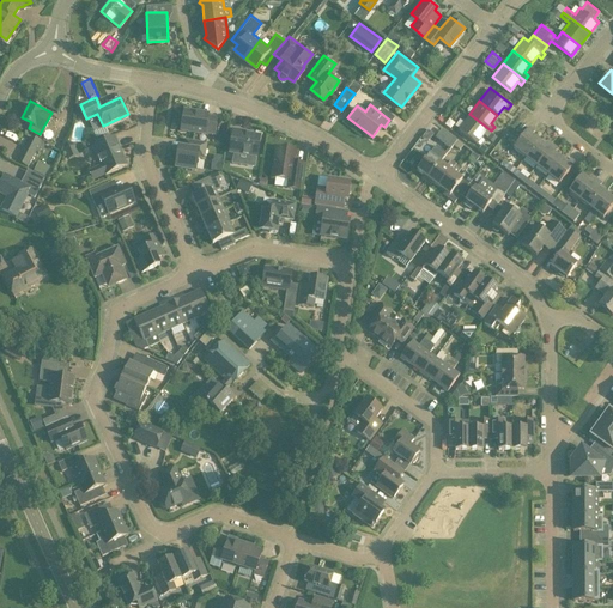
[(214,132),(217,115),(208,114),(208,113),(194,110),(195,109),(184,108),(181,128),(205,132),(206,129),(214,132)]
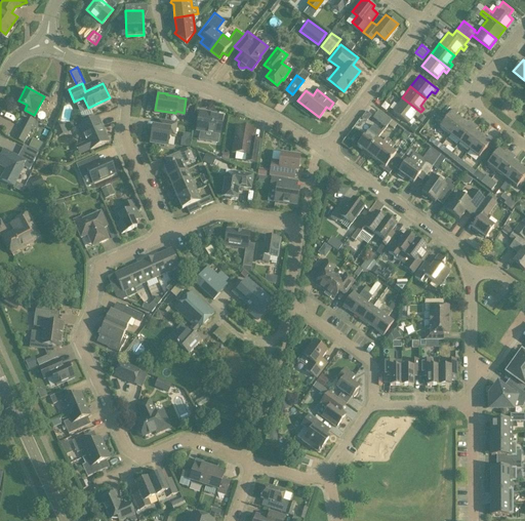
[(417,116),(420,112),(402,97),(393,110),(408,121),(414,114),(417,116)]
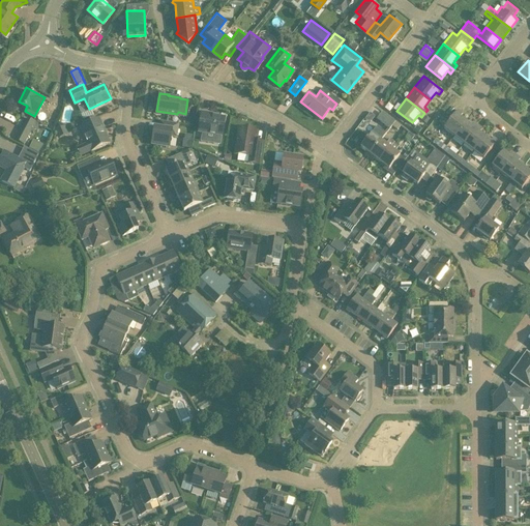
[(459,107),(454,111),(443,125),(453,134),(465,119),(460,115),(463,110),(459,107)]
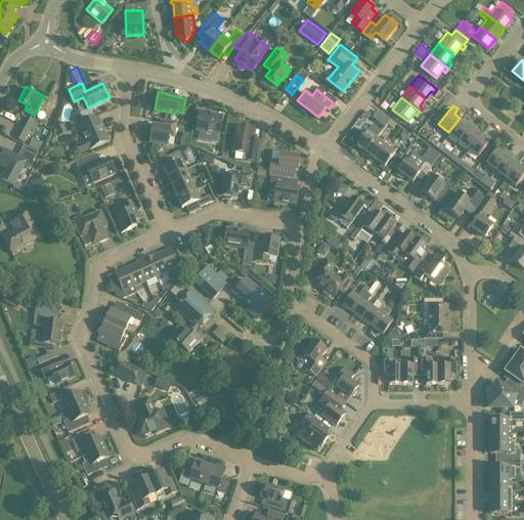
[(219,132),(222,114),(208,112),(208,110),(200,109),(197,128),(211,131),(210,137),(212,138),(216,139),(217,138),(218,132),(219,132)]
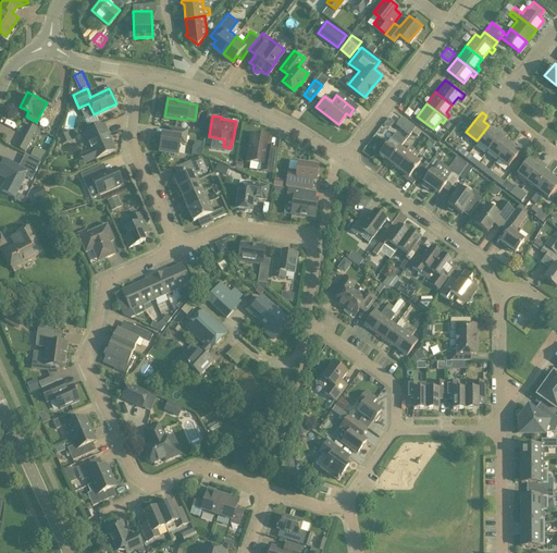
[(405,118),(399,125),(409,133),(415,125),(405,118)]
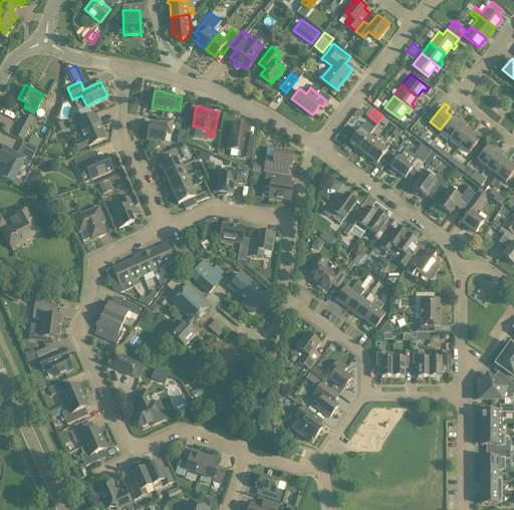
[(32,125),(37,116),(26,110),(14,133),(23,137),(29,124),(32,125)]
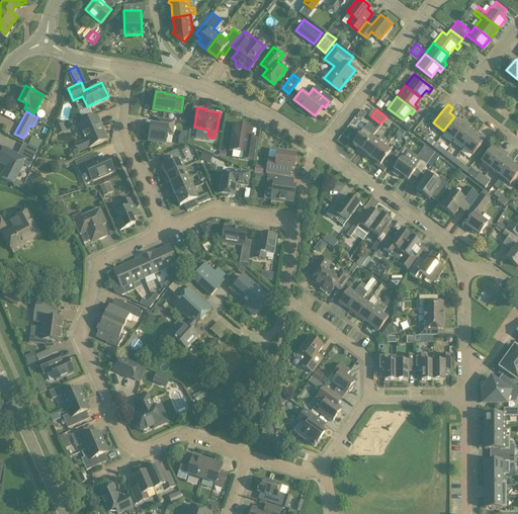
[(79,121),(85,136),(74,141),(78,150),(107,138),(96,113),(79,121)]
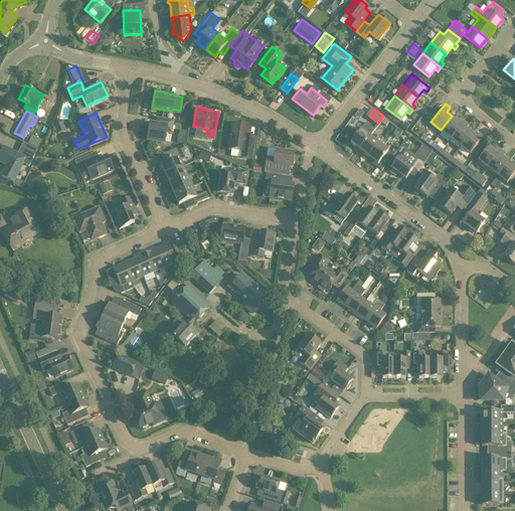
[(172,131),(173,118),(156,116),(155,122),(150,122),(148,137),(165,140),(166,130),(172,131)]
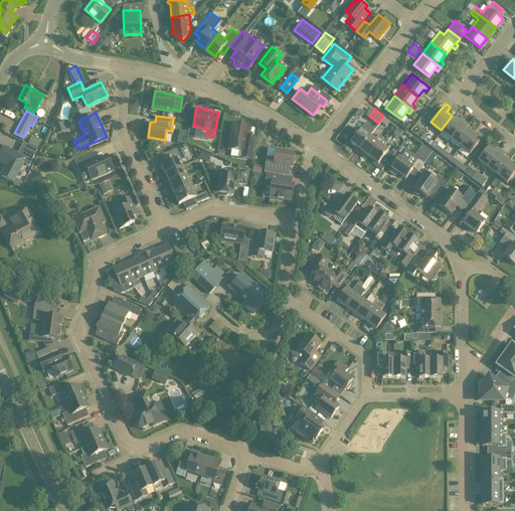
[(458,121),(452,116),(441,130),(451,137),(465,119),(461,116),(458,121)]
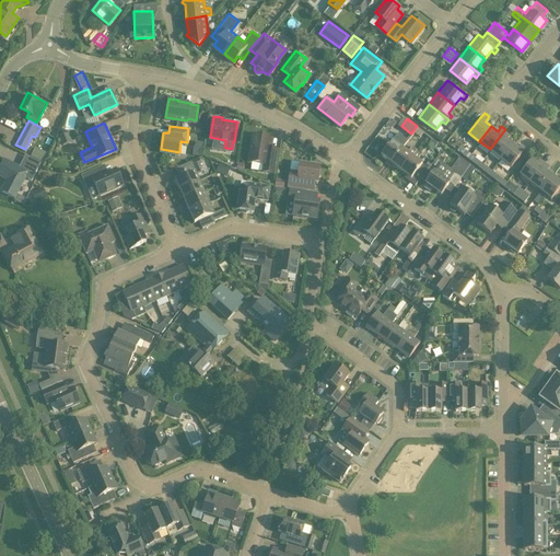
[(512,142),(506,137),(510,132),(505,129),(490,149),(500,158),(512,142)]
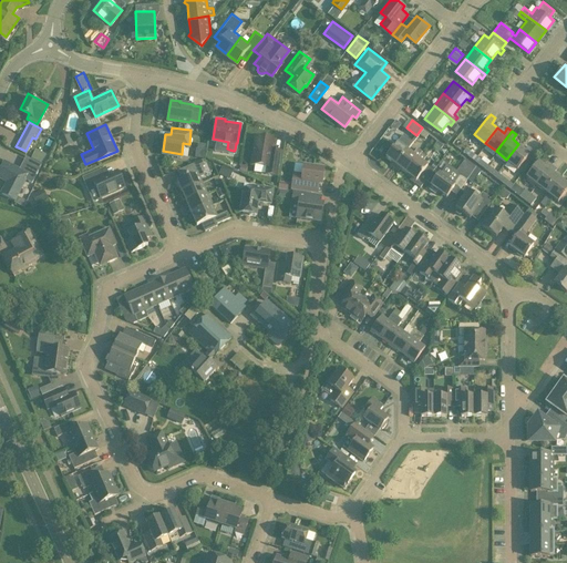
[(385,155),(392,160),(390,162),(394,165),(408,149),(406,147),(413,140),(403,132),(385,155)]
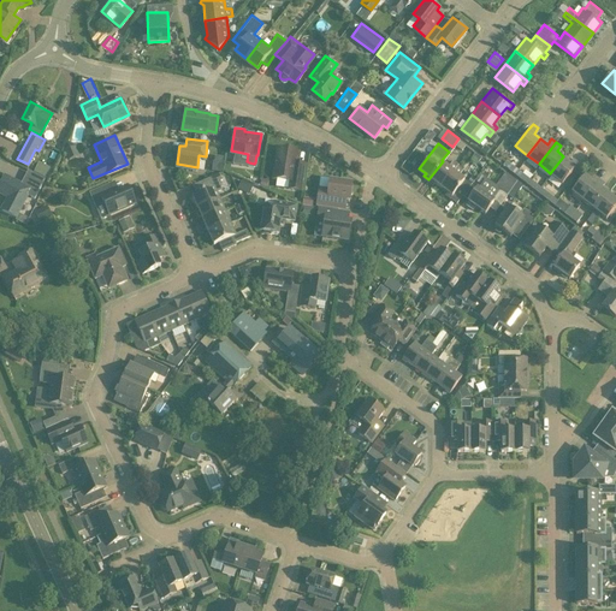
[(273,176),(292,178),(291,187),(302,188),(304,172),(295,171),(298,149),(278,146),(273,176)]
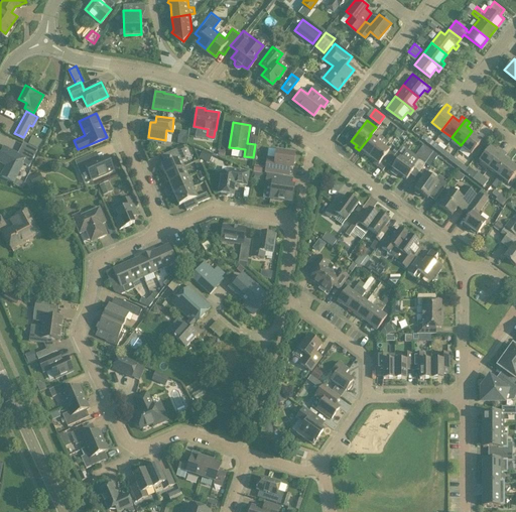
[(482,138),(485,134),(481,131),(477,135),(472,131),(461,145),(475,155),(486,141),(482,138)]
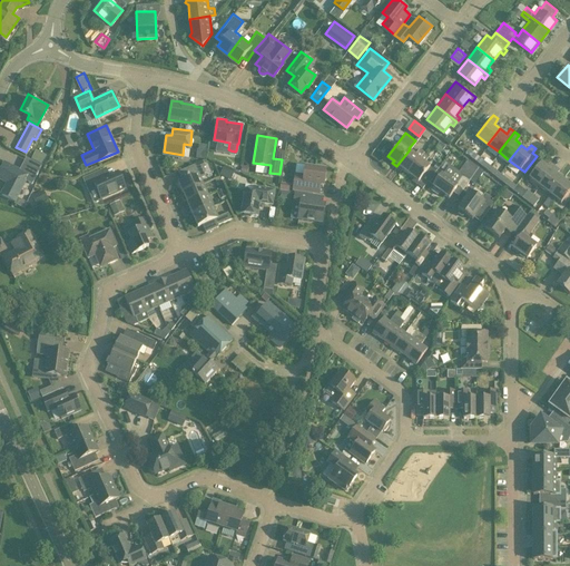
[(36,146),(31,155),(42,160),(47,152),(36,146)]
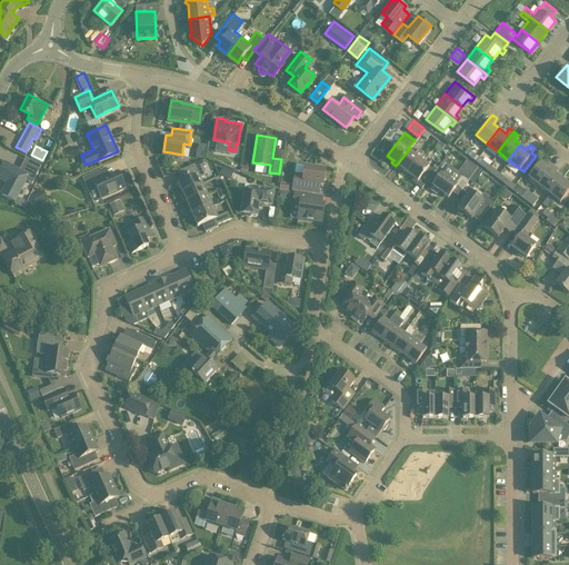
[(401,167),(407,171),(423,150),(418,146),(413,152),(409,149),(396,166),(399,169),(401,167)]
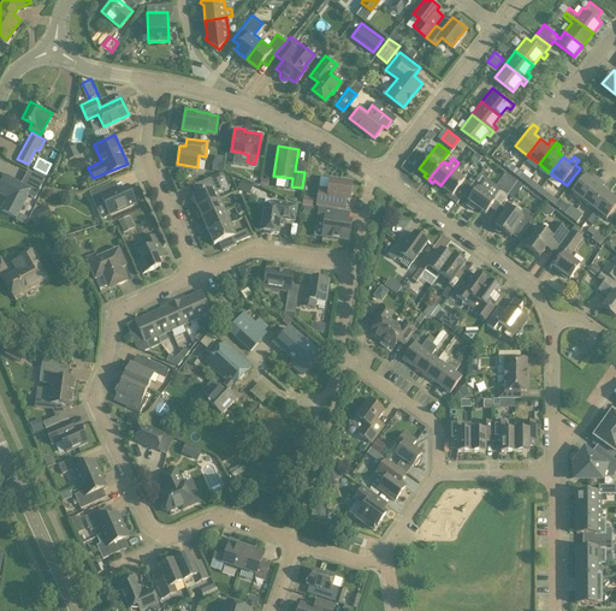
[(503,162),(514,171),(517,166),(507,158),(503,162)]
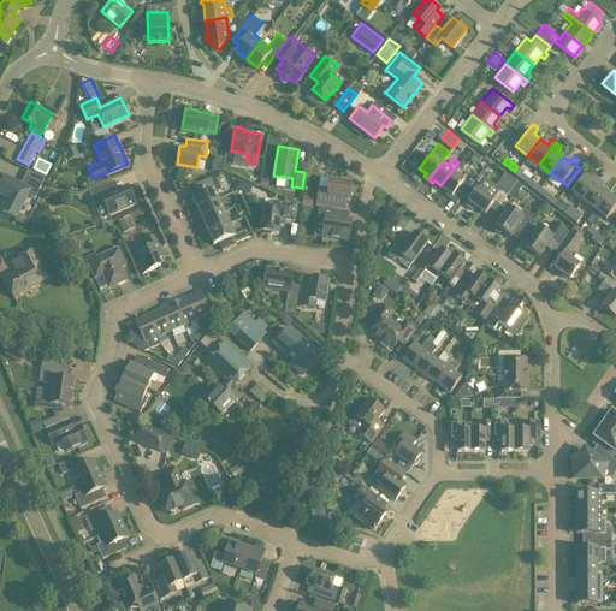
[(471,182),(458,173),(463,166),(458,162),(440,185),(448,190),(445,193),(456,201),(471,182)]
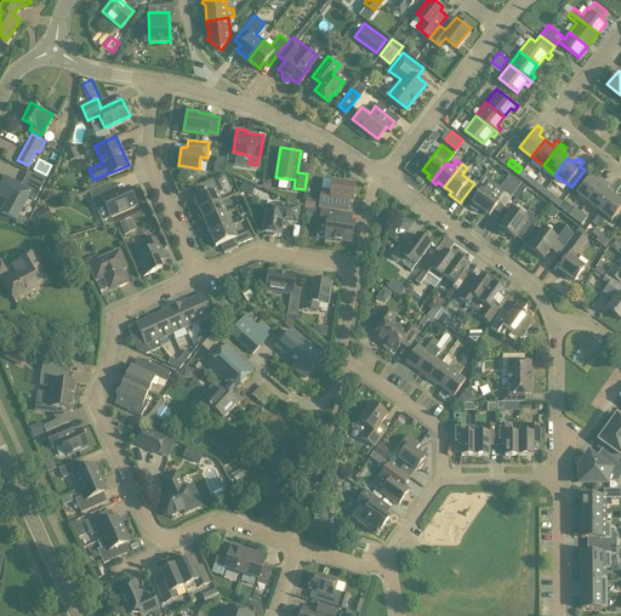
[(534,177),(522,167),(518,172),(530,182),(534,177)]
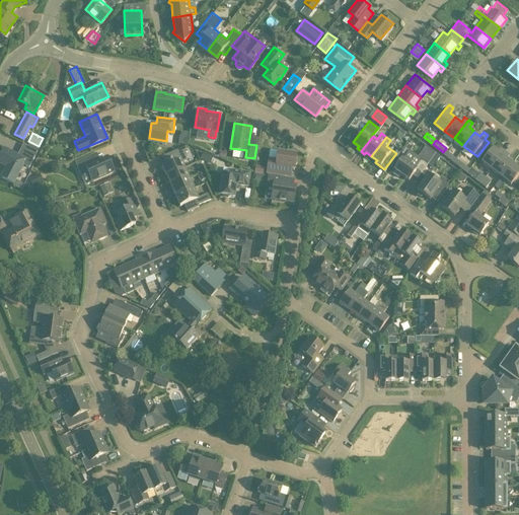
[(29,165),(34,154),(23,148),(20,154),(17,153),(3,146),(0,151),(0,159),(7,163),(1,174),(13,180),(22,161),(29,165)]
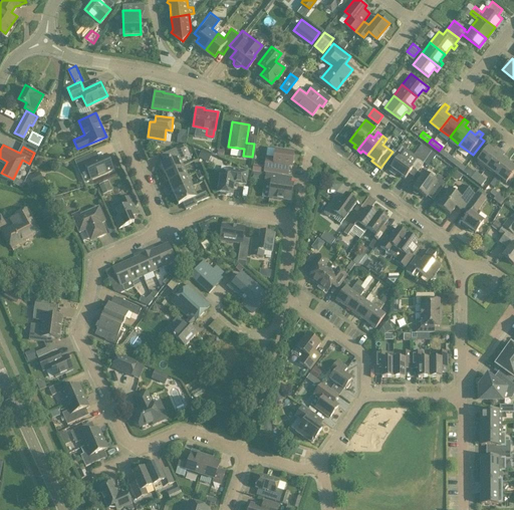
[(477,159),(486,166),(501,148),(496,145),(493,149),(488,145),(477,159)]
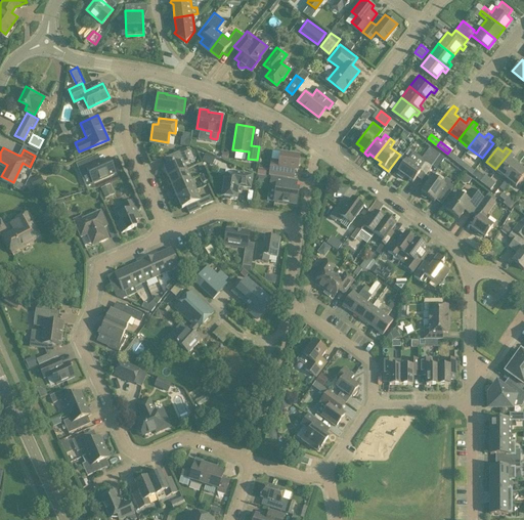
[(460,157),(450,149),(447,154),(456,161),(460,157)]
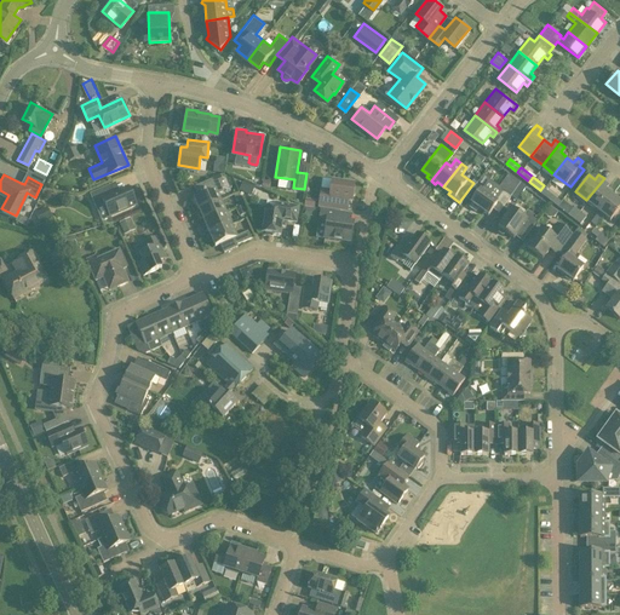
[(612,193),(604,187),(609,182),(604,178),(586,200),(598,210),(612,193)]
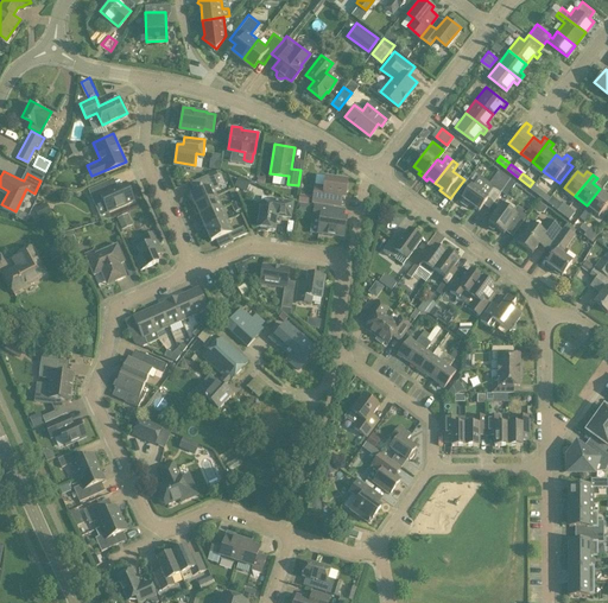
[(316,183),(312,200),(331,202),(333,194),(344,196),(347,178),(325,176),(324,184),(316,183)]
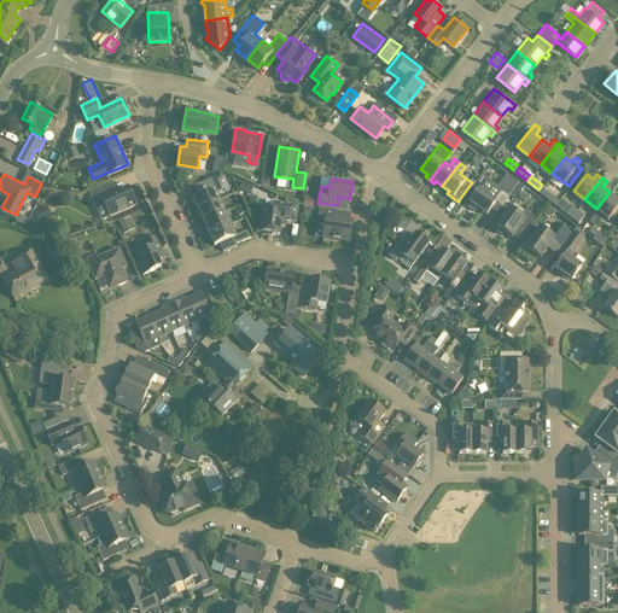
[(513,186),(508,192),(509,192),(514,196),(524,184),(518,179),(517,181),(513,186)]
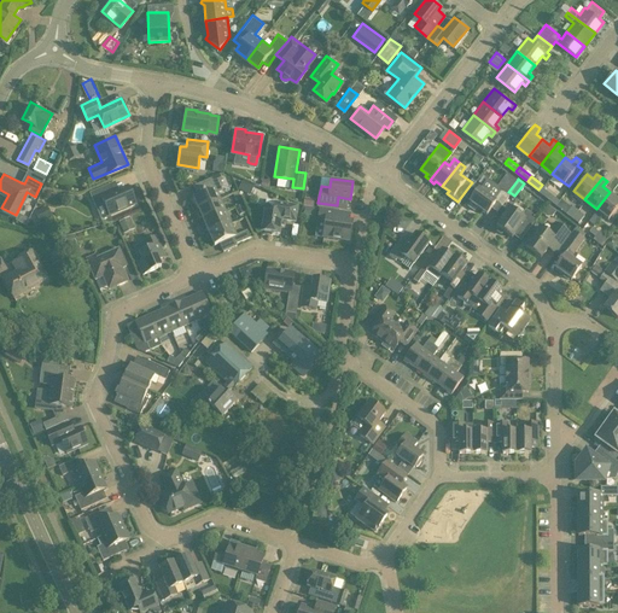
[(94,200),(103,197),(110,214),(135,202),(128,184),(111,192),(108,182),(89,191),(94,200)]
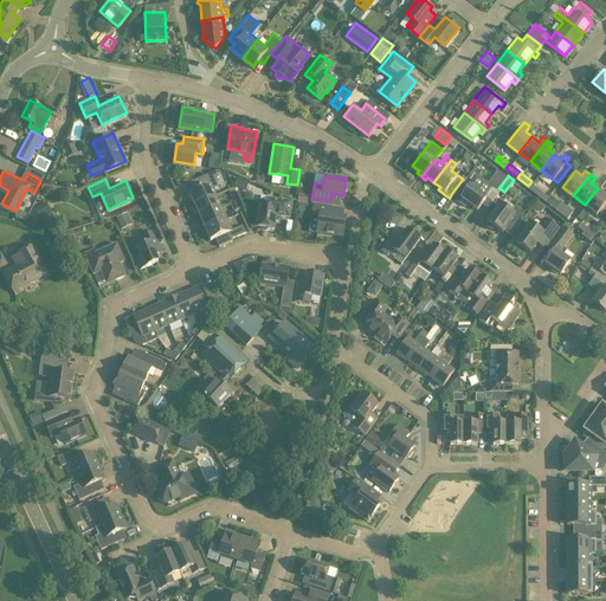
[(189,189),(195,202),(217,193),(211,180),(189,189)]
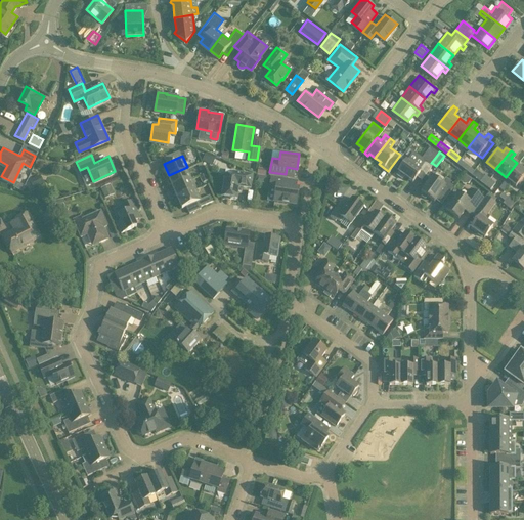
[(432,163),(431,163),(425,158),(418,167),(412,163),(415,161),(408,157),(407,159),(406,159),(398,170),(399,170),(397,173),(403,177),(405,174),(412,180),(420,170),(425,173),(432,163)]
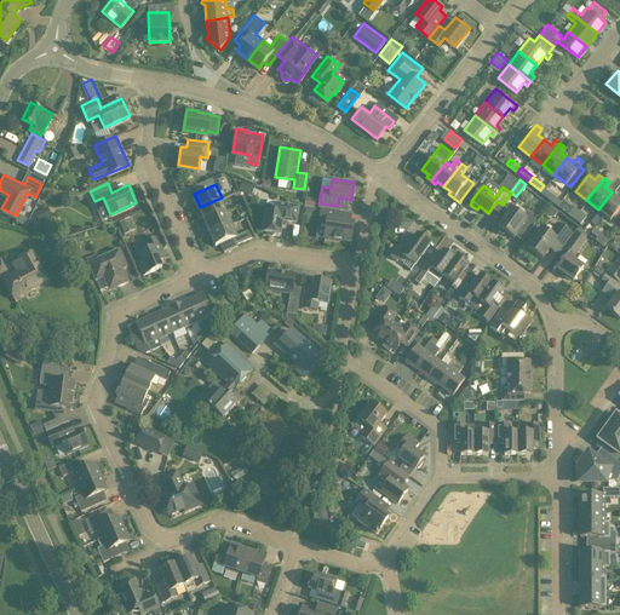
[(557,196),(544,185),(540,190),(554,201),(557,196)]
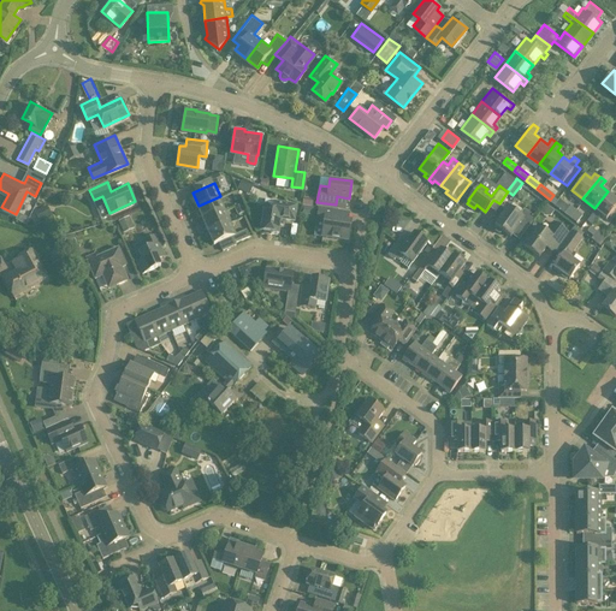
[(615,193),(614,196),(608,191),(594,208),(606,217),(615,203),(615,193)]
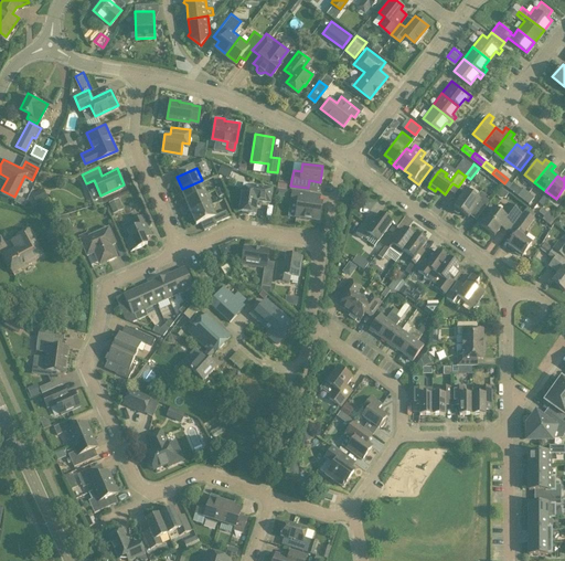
[(183,196),(184,196),(187,200),(206,190),(202,180),(182,189),(180,189),(180,191),(181,196),(183,196)]
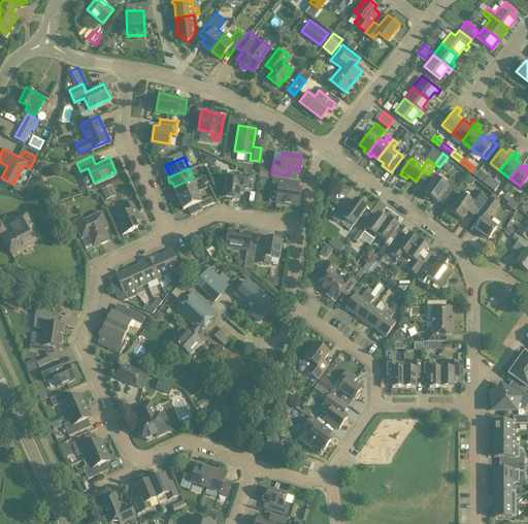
[(232,198),(233,196),(238,197),(239,188),(243,186),(253,187),(255,173),(235,170),(234,175),(226,174),(223,195),(224,195),(225,197),(232,198)]
